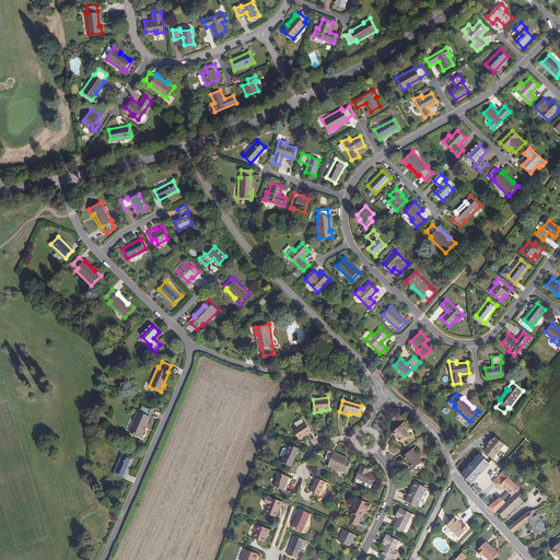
[(141,438),(144,431),(143,430),(149,417),(151,410),(142,406),(139,412),(138,412),(129,432),(141,438)]
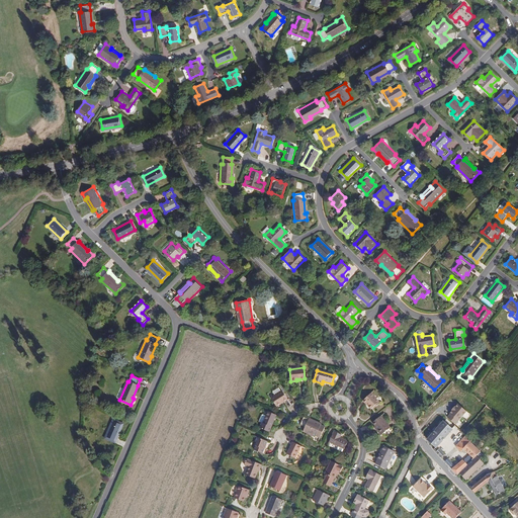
[(287,400),(282,392),(271,398),(276,406),(287,400)]
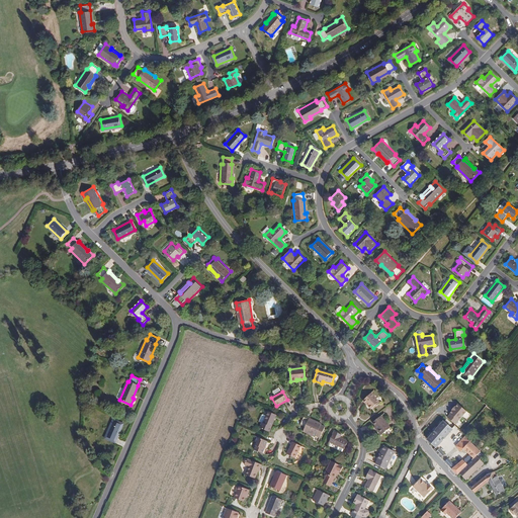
[(377,400),(372,394),(364,400),(371,409),(374,407),(375,408),(379,405),(376,400),(377,400)]
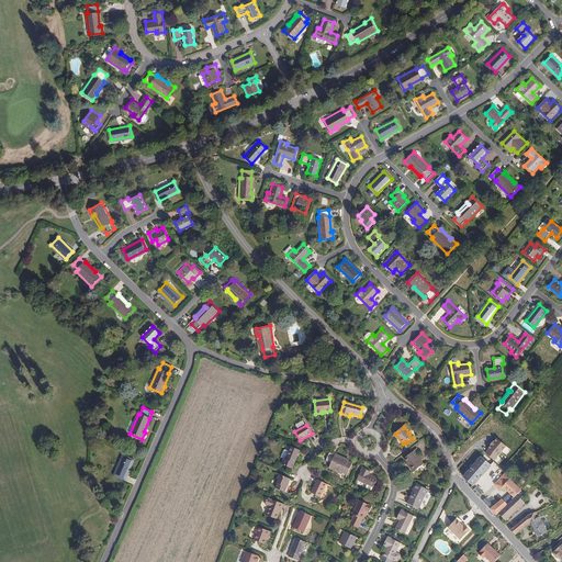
[(495,460),(507,446),(497,437),(485,451),(495,460)]
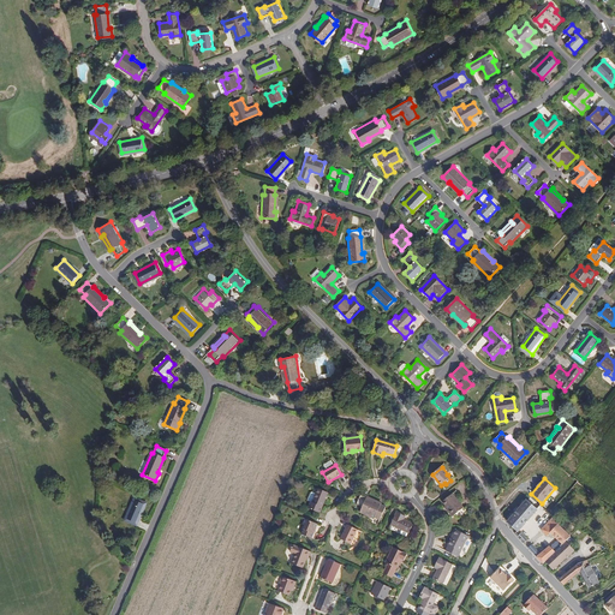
[(328,493),(318,489),(312,502),(311,501),(308,507),(320,512),(328,493)]
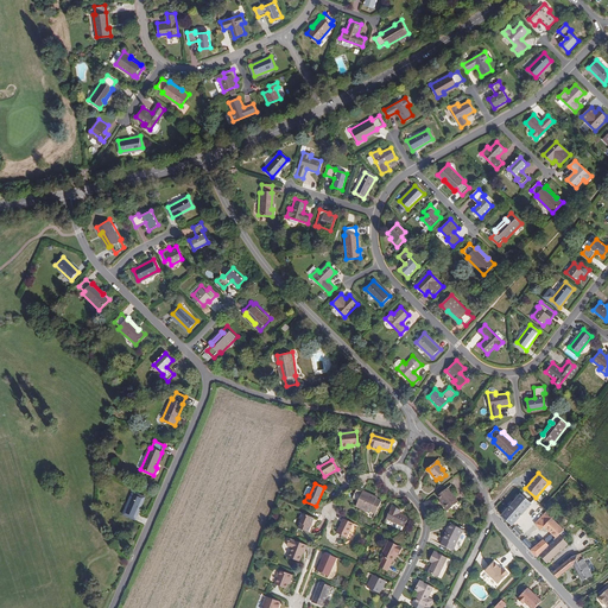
[(457,502),(447,488),(437,495),(439,500),(438,501),(447,511),(457,502)]
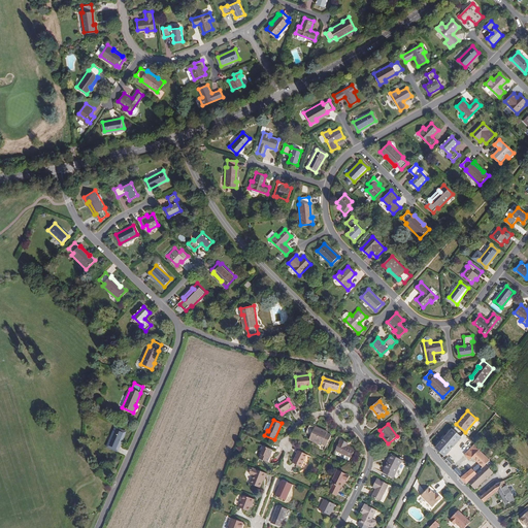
[(330,435),(327,433),(324,431),(325,430),(316,426),(315,427),(309,425),(306,432),(310,434),(308,439),(321,444),(321,443),(325,446),(330,435)]
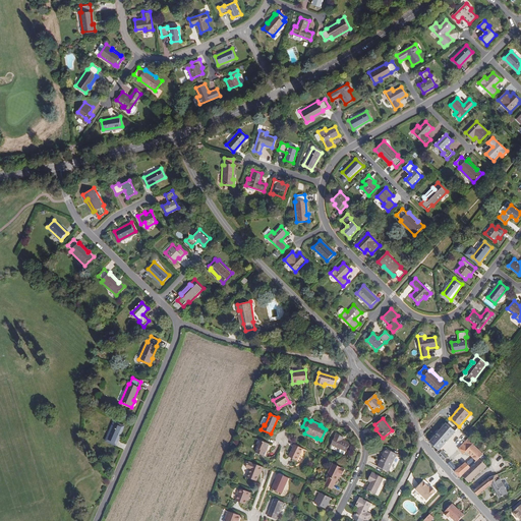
[(123,426),(114,422),(106,441),(115,445),(123,426)]
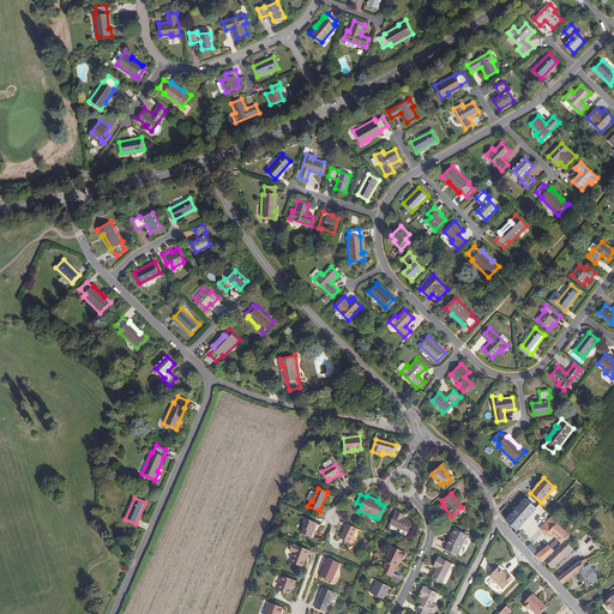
[(519,533),(542,507),(531,498),(510,523),(519,533)]
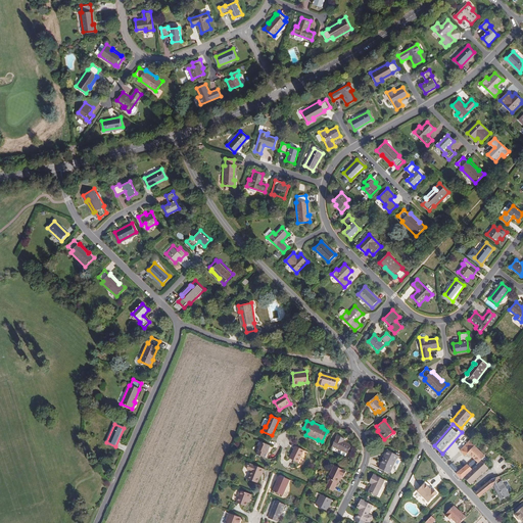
[(344,438),(337,435),(332,445),(346,454),(350,445),(343,441),(344,438)]
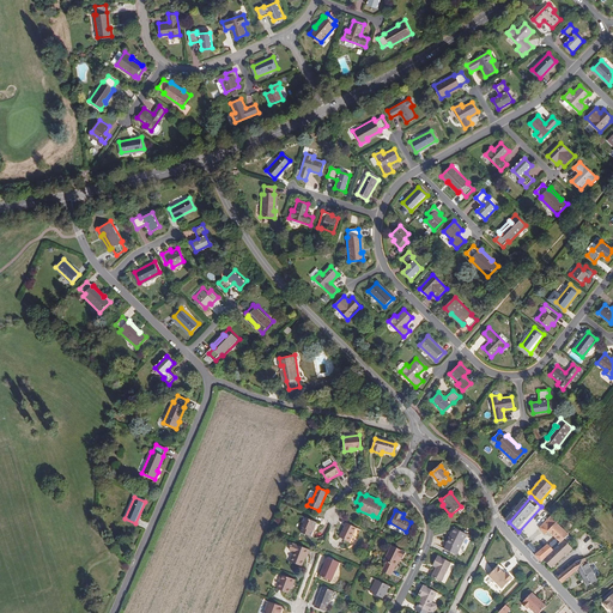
[(315,522),(304,517),(302,522),(304,523),(299,532),(310,535),(315,522)]
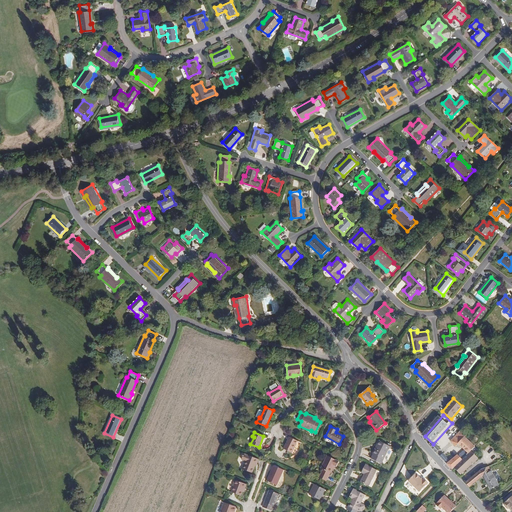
[(477,449),(467,440),(469,438),(463,433),(452,444),(462,454),(464,452),(469,456),(472,453),(477,449)]
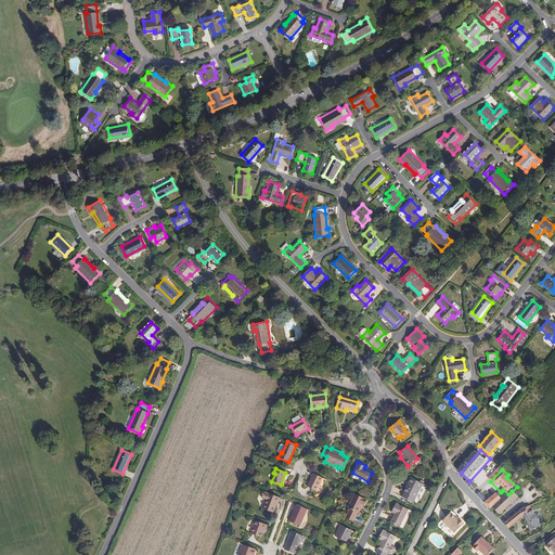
[(321,477),(312,473),(306,486),(315,490),(321,477)]
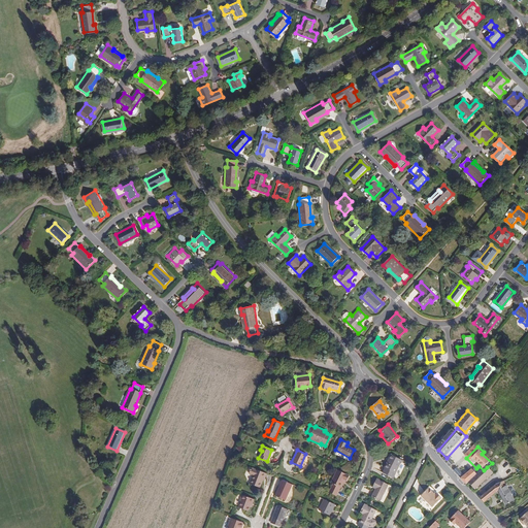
[(400,460),(390,455),(384,467),(394,472),(400,460)]
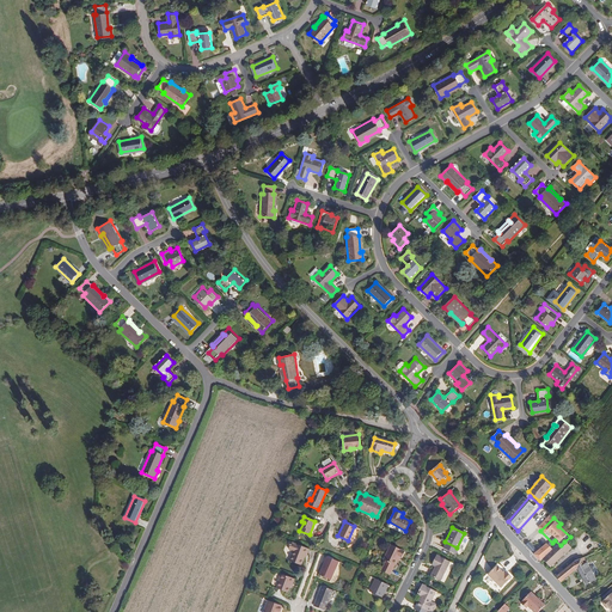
[(528,540),(521,533),(518,538),(524,544),(528,540)]
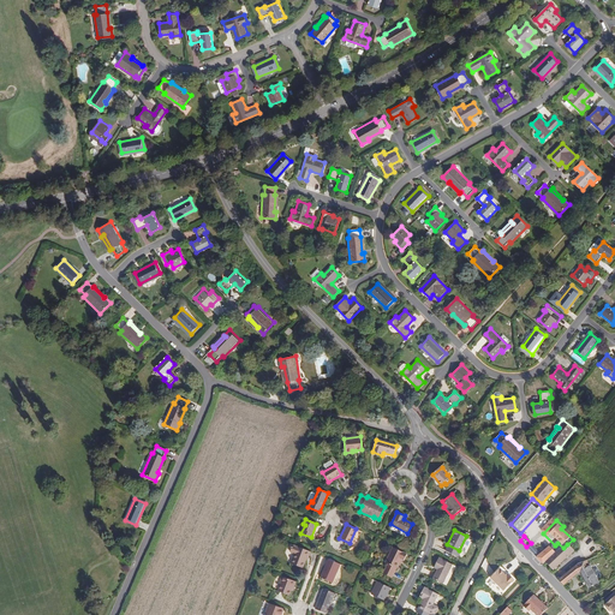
[(303,567),(306,555),(309,550),(292,544),(292,547),(291,551),(294,553),(291,562),(303,567)]
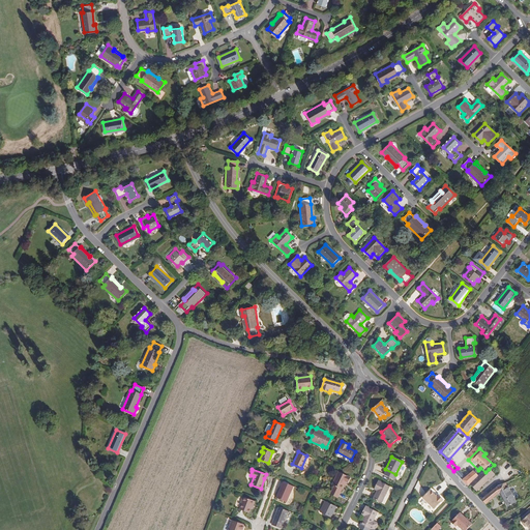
[(478,495),(496,476),(489,469),(486,472),(481,477),(471,488),(478,495)]
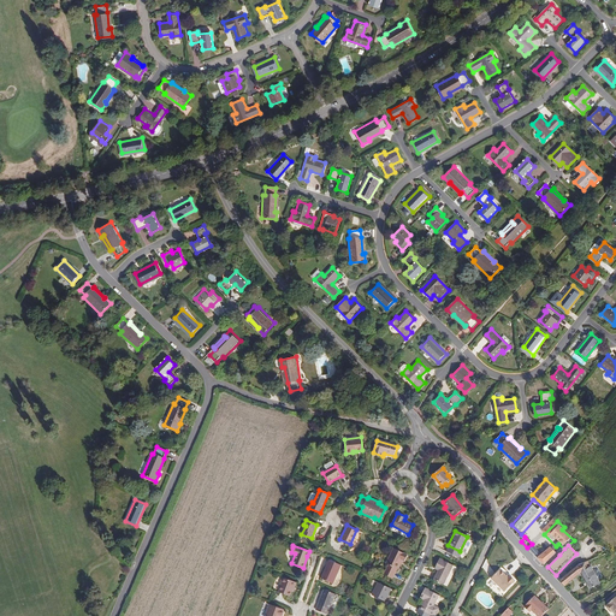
[(548,567),(560,555),(551,548),(544,556),(535,548),(531,552),(546,568),(548,567)]
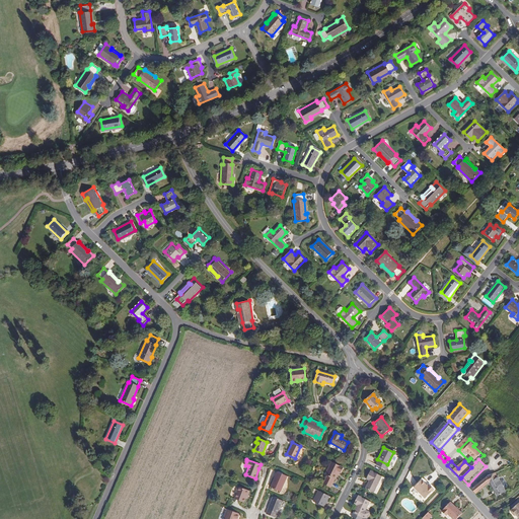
[(334,478),(336,473),(338,471),(339,471),(341,472),(344,467),(331,462),(325,474),(327,475),(323,484),(328,486),(332,478),(334,478)]
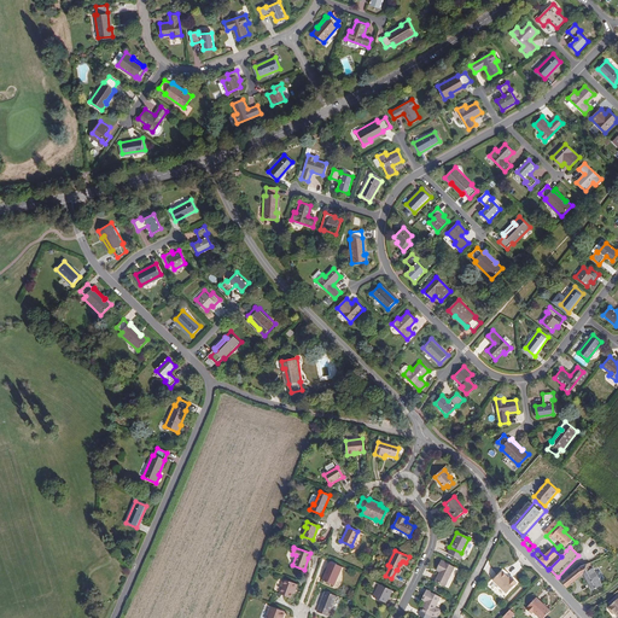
[(454,567),(441,560),(437,569),(441,571),(436,581),(444,586),(454,567)]
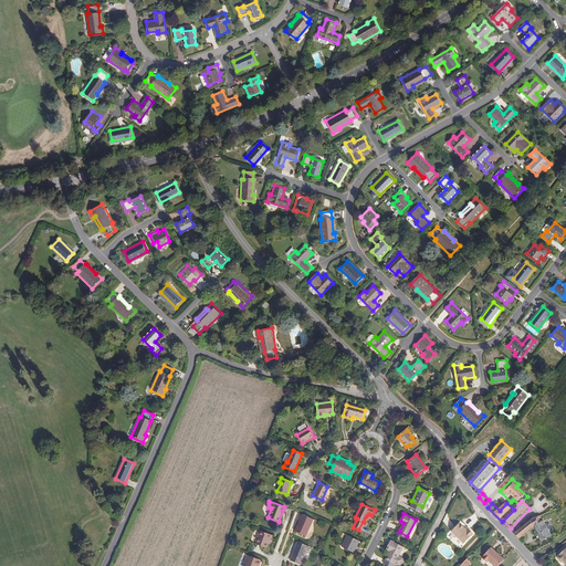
[(312,519),(302,514),(294,531),(305,535),(312,519)]
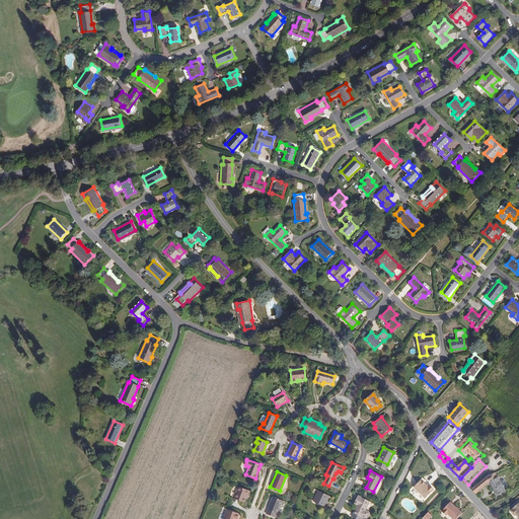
[(506,489),(502,483),(498,475),(492,479),(486,482),(473,492),(478,497),(492,487),(500,497),(507,492),(506,489)]
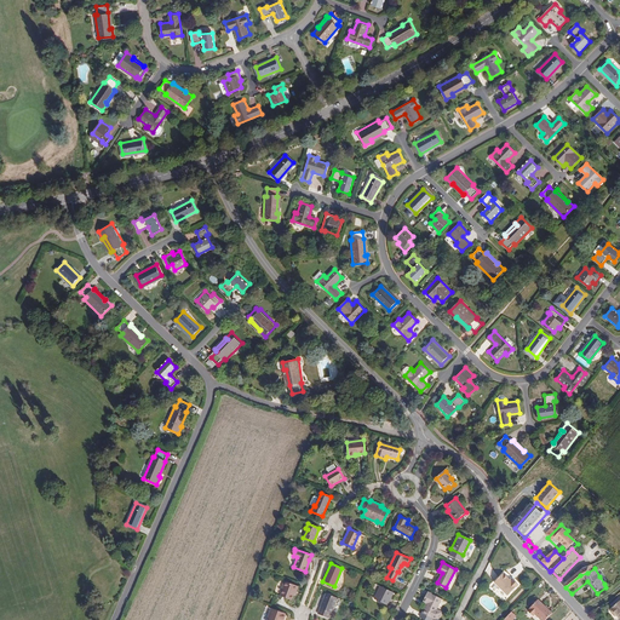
[(520,584),(515,580),(512,581),(504,573),(495,583),(509,596),(520,584)]
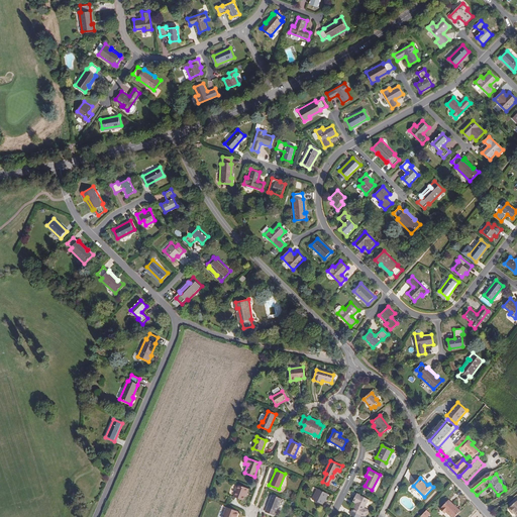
[(248,489),(238,485),(235,492),(236,493),(234,497),(243,500),(244,496),(245,497),(248,489)]
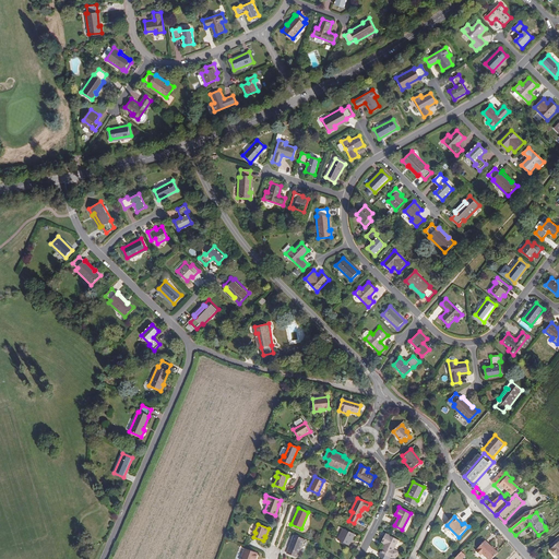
[(352,542),(354,538),(356,535),(344,530),(339,540),(351,546),(352,542)]
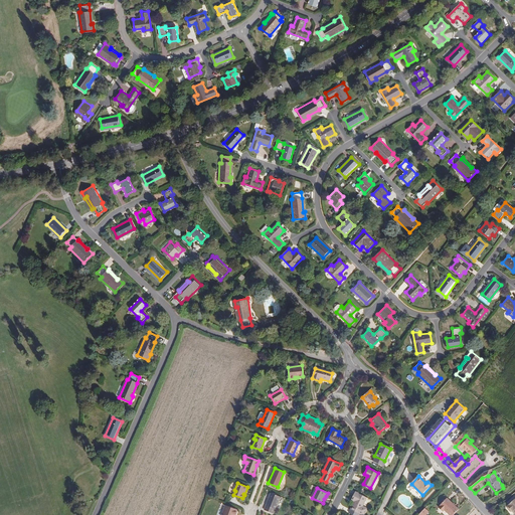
[(358,513),(363,504),(366,497),(355,492),(351,500),(355,501),(351,510),(358,513)]
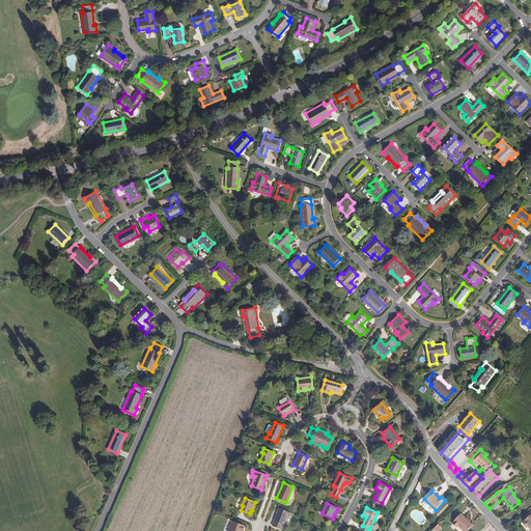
[(288,511),(278,508),(272,525),(279,528),(280,526),(282,526),(288,511)]
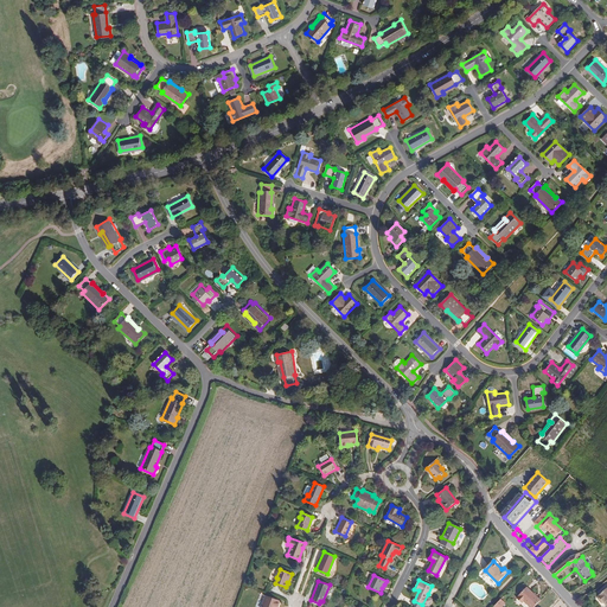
[(530,606),(534,606),(541,599),(528,587),(517,598),(522,602),(524,600),(530,606)]
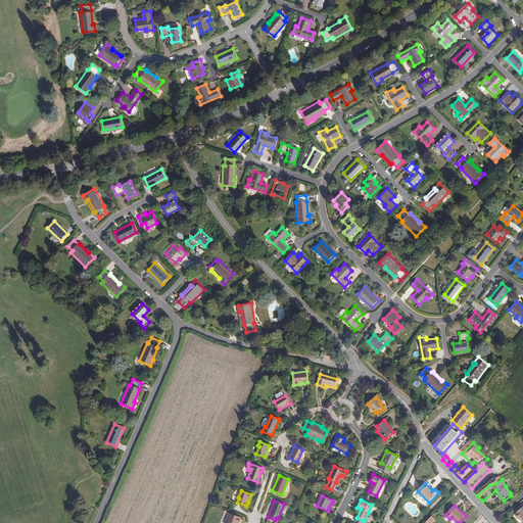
[(369,512),(364,521),(368,522),(371,521),(373,517),(372,514),(369,512)]
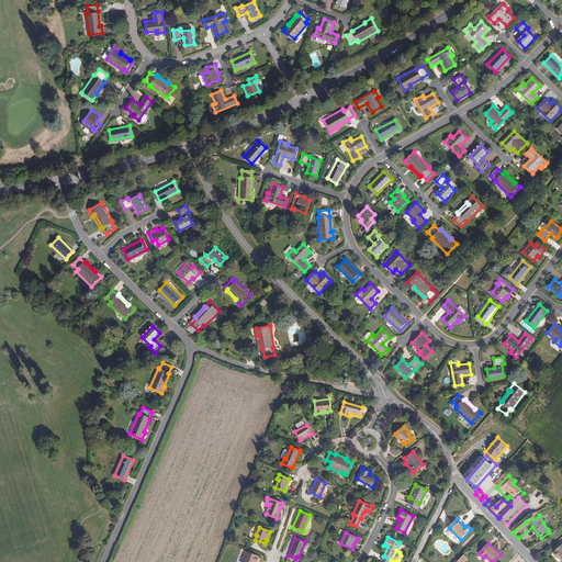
[(446,561),(433,550),(423,561),(446,561)]
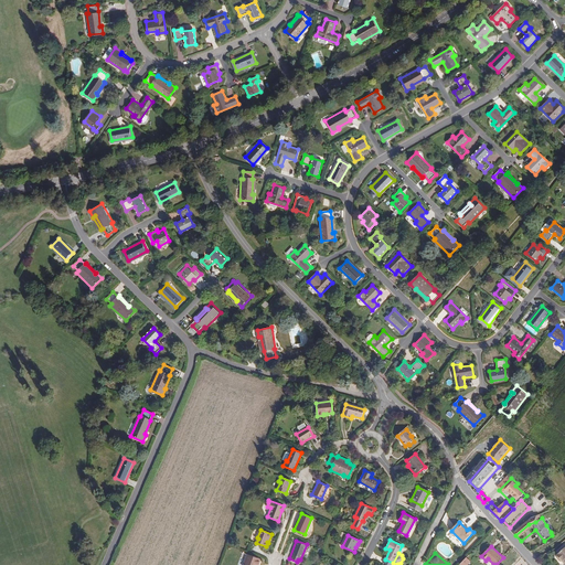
[(257,564),(260,560),(249,555),(244,564),(257,564)]
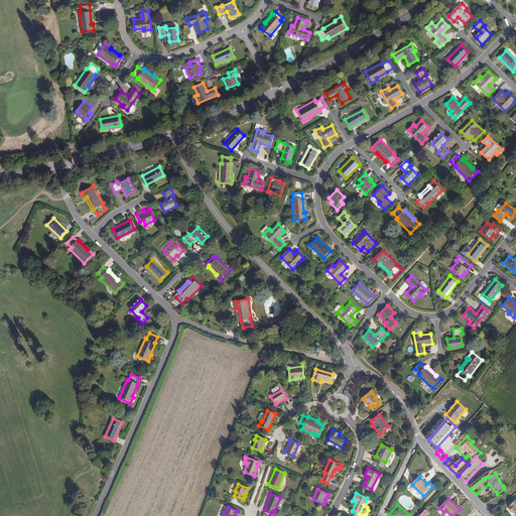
All buildings are outlined.
